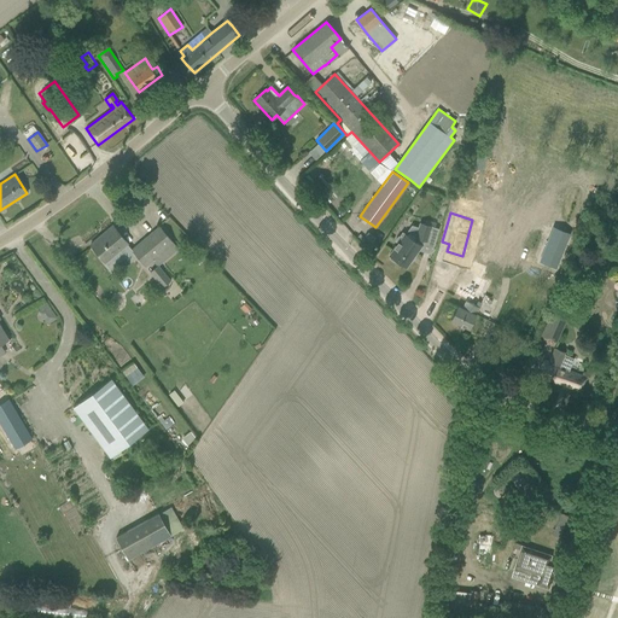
[(391,257),(390,258),(396,263),(397,262),(406,268),(424,242),(433,244),(438,228),(420,223),(415,238),(414,240),(402,232),(395,242),(397,243),(389,256),(391,257)]
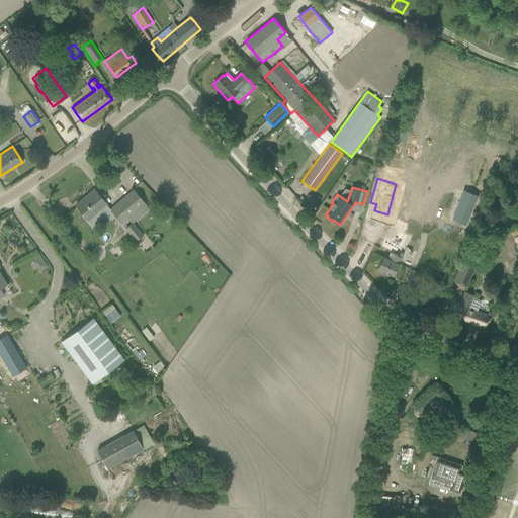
[(75,205),(82,212),(88,221),(106,204),(94,189),(75,205)]
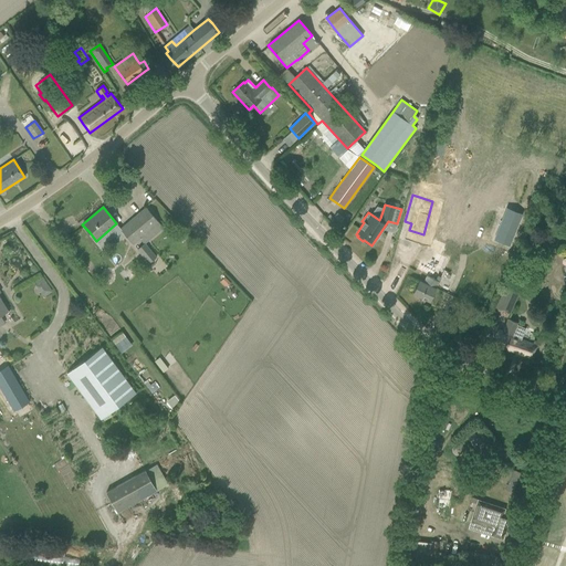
[(121,229),(127,238),(133,243),(158,222),(153,217),(146,208),(121,229)]
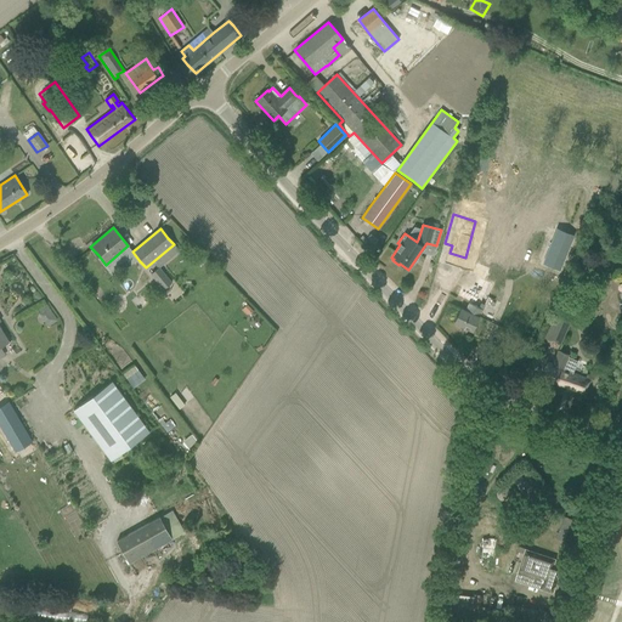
[(456,298),(468,304),(464,311),(461,309),(459,312),(453,323),(471,332),(476,321),(493,284),(481,280),(484,272),(470,266),(456,298)]
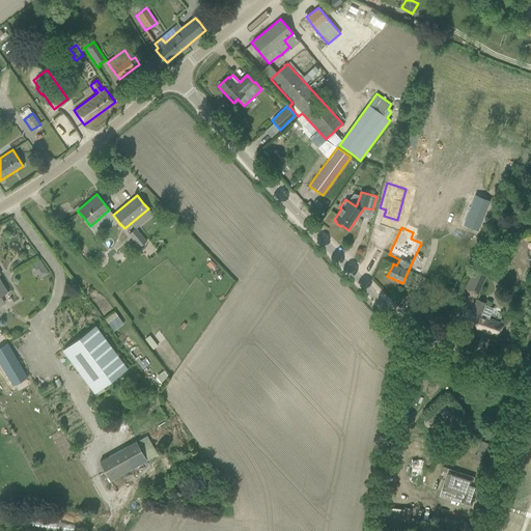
[(135,228),(129,233),(139,246),(146,241),(135,228)]
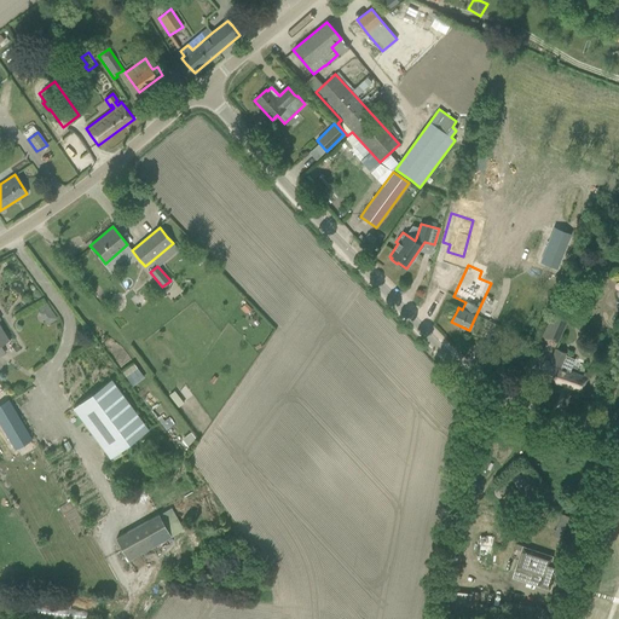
[(47,304),(38,310),(41,314),(50,308),(47,304)]
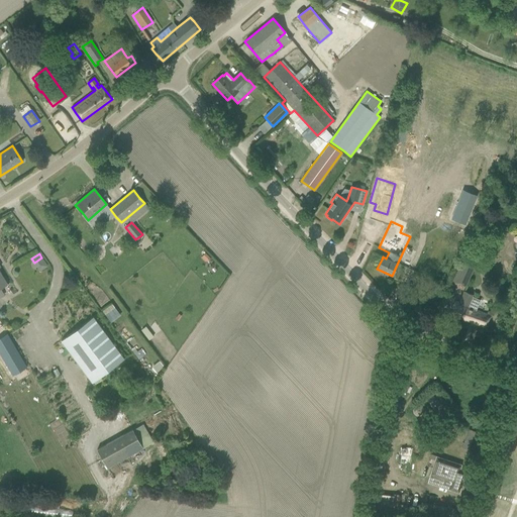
[(462,257),(457,269),(470,274),(475,263),(462,257)]
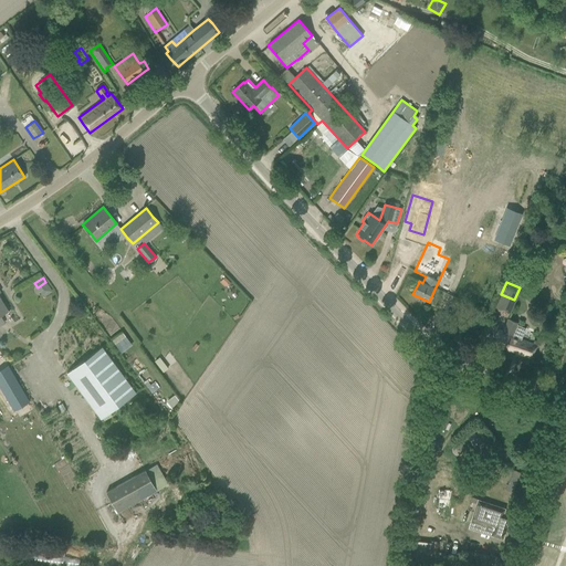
[(49,286),(40,292),(43,296),(51,291),(49,286)]
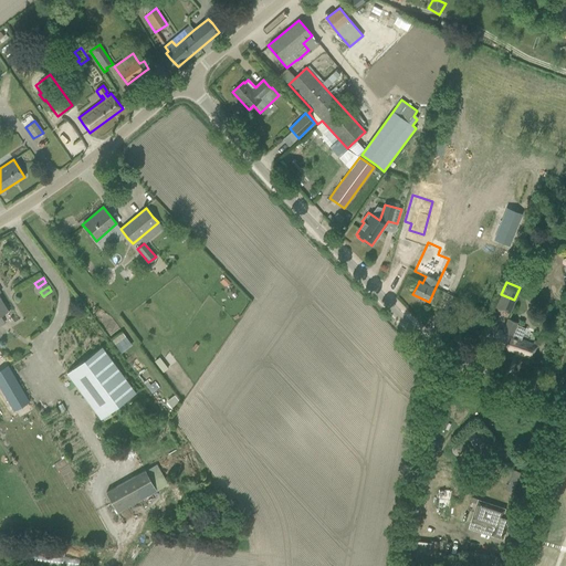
[(491,344),(531,358),(536,344),(521,338),(524,327),(515,324),(516,322),(506,318),(502,331),(498,329),(491,344)]
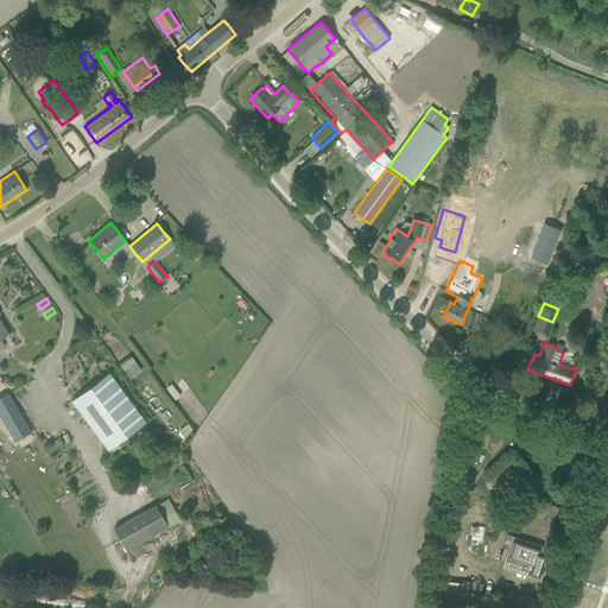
[(130,379),(141,371),(134,361),(122,369),(130,379)]
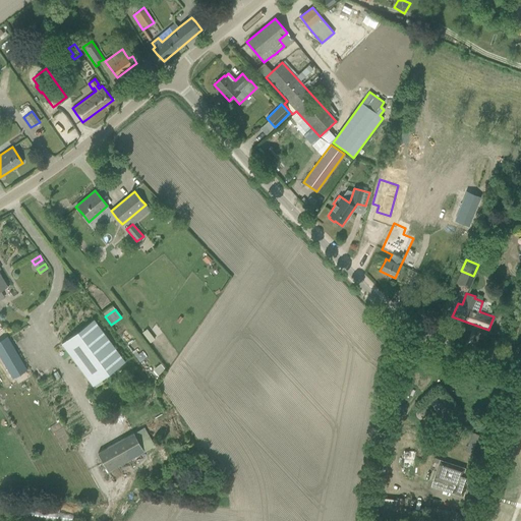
[(93,319),(60,343),(92,385),(124,360),(93,319)]
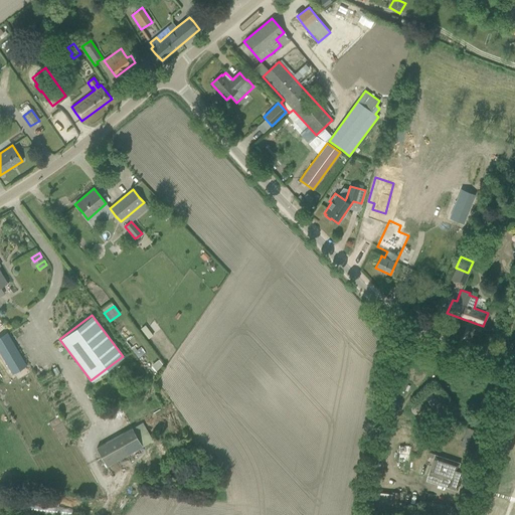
[(7,333),(0,336),(0,352),(12,373),(26,365),(7,333)]
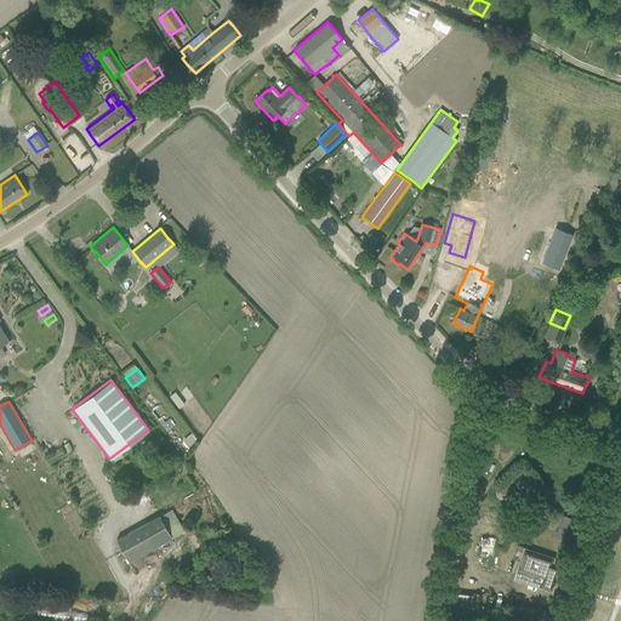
[(518,493),(529,488),(523,472),(512,477),(518,493)]
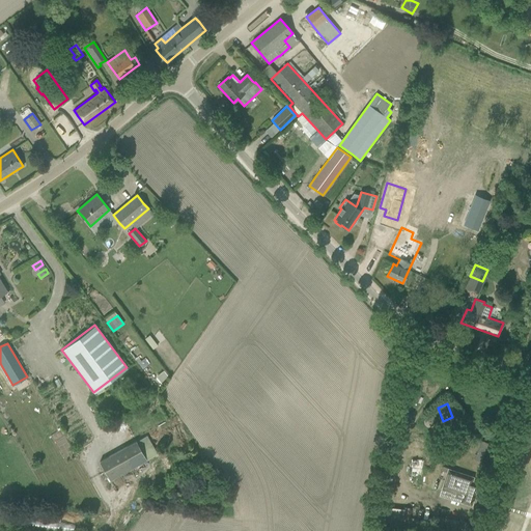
[(410,428),(409,458),(424,459),(426,428),(410,428)]
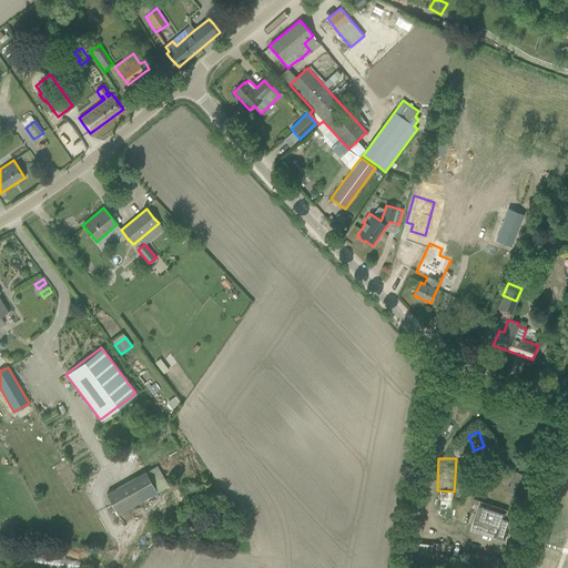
[(105,494),(118,515),(158,493),(156,492),(168,485),(156,466),(144,473),(105,494)]
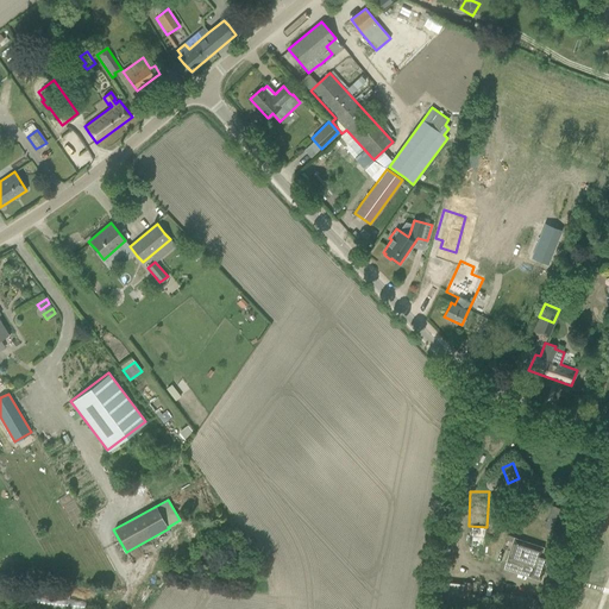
[(544,527),(551,529),(560,509),(552,506),(544,527)]
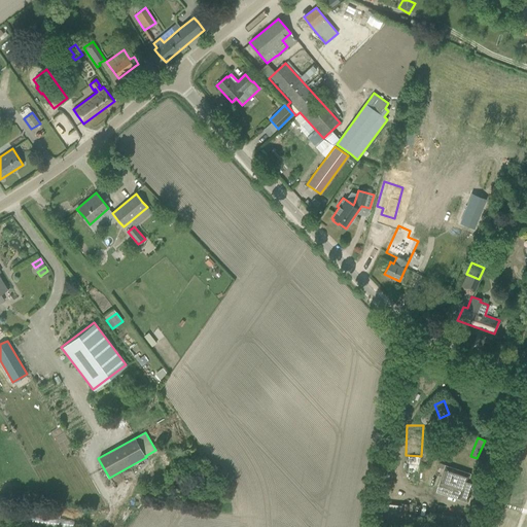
[(437,490),(456,497),(456,499),(467,502),(475,480),(467,478),(468,475),(445,466),(437,490)]
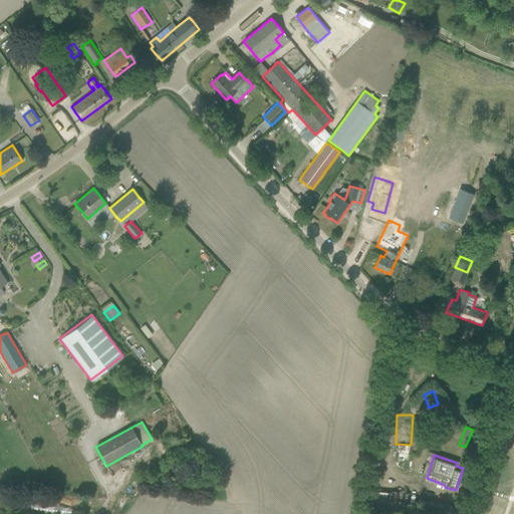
[(68,513),(70,513),(71,506),(47,505),(47,513),(68,513)]
